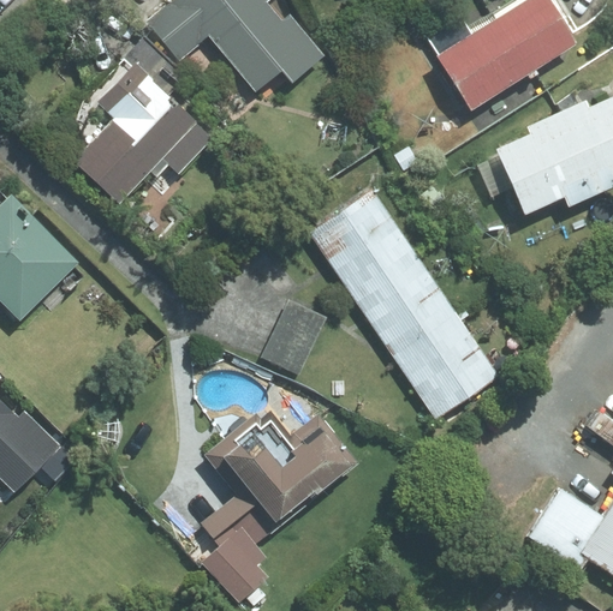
[(172,0),(144,22),(179,63),(208,36),(255,93),(281,71),(291,83),(323,58),(290,16),(284,22),(267,1),(268,0),(172,0)]
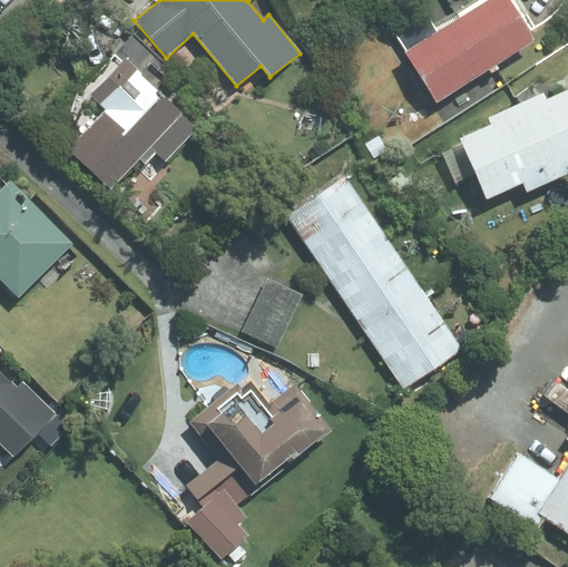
[(535,40),(509,0),(487,0),(436,32),(423,13),(393,32),(437,101),(535,40)]
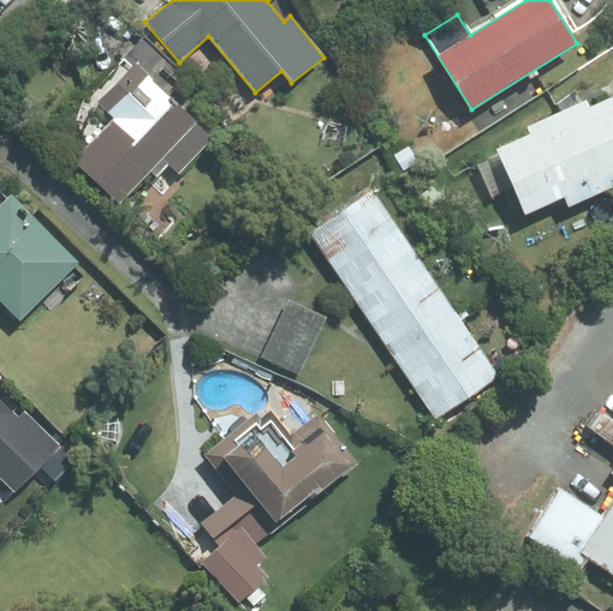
[(115,119),(73,162),(119,204),(150,172),(156,178),(167,166),(178,175),(214,137),(176,101),(156,120),(129,94),(148,73),(136,63),(97,102),(115,119)]
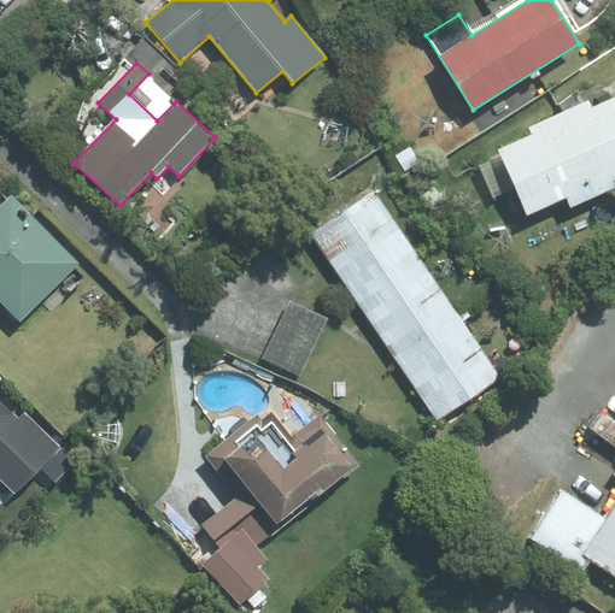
[(532,134),(497,148),(526,214),(566,196),(570,207),(614,188),(614,95),(591,106),(589,99),(528,125),(532,134)]
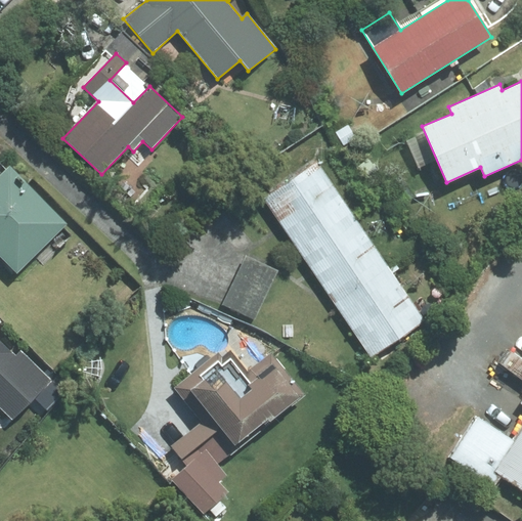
[(425,323),(315,160),(260,196),(368,360),(425,323)]
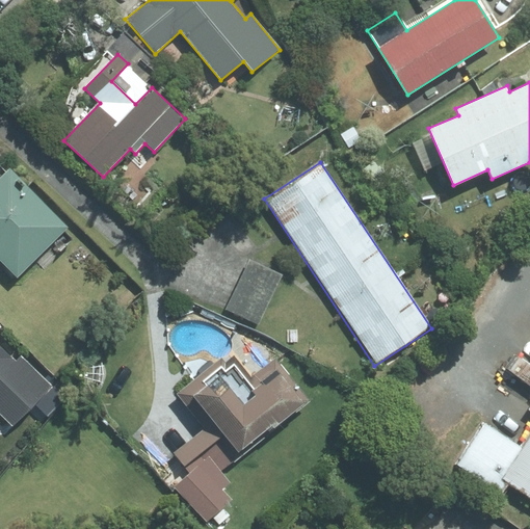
[(0,260),(18,278),(69,228),(10,167),(0,177),(0,260)]
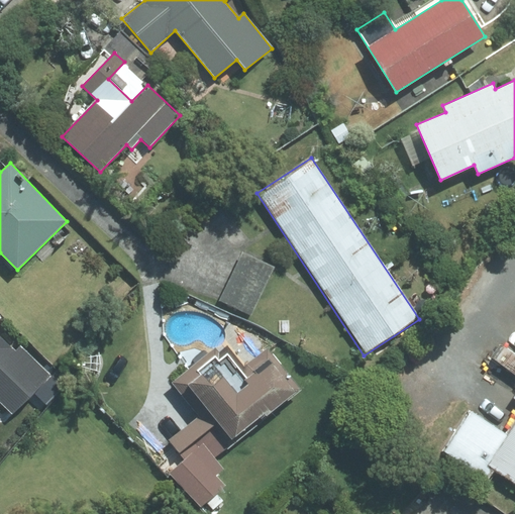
[(274,268),(242,252),(218,302),(249,317),(274,268)]
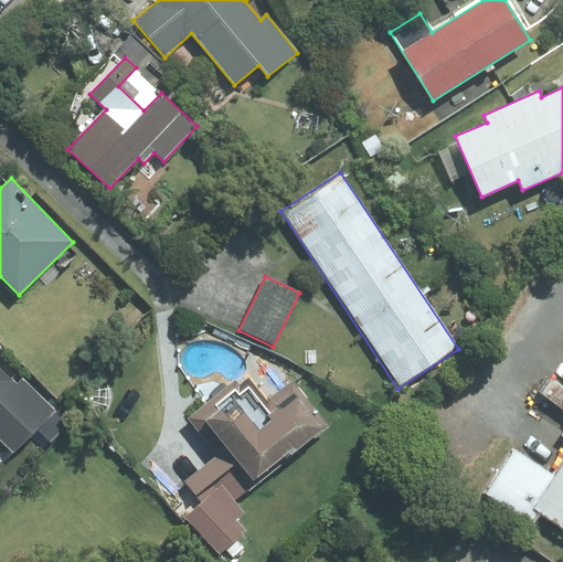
[(0,442),(13,454),(33,433),(49,447),(70,424),(21,379),(17,384),(0,368),(0,442)]
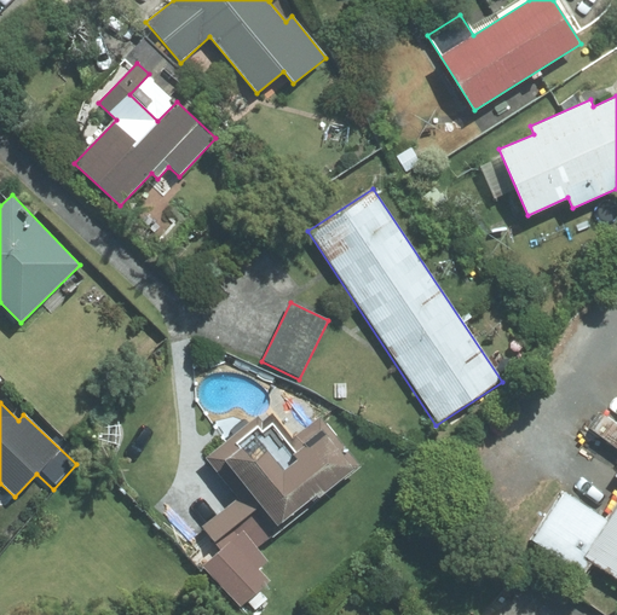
[(220,555),(202,569),(237,611),(269,586),(259,573),(267,566),(257,553),(281,533),(277,529),(316,498),(318,502),(358,469),(319,421),(292,444),(270,418),(260,427),(255,421),(203,463),(237,503),(217,520),(202,532),(220,555)]
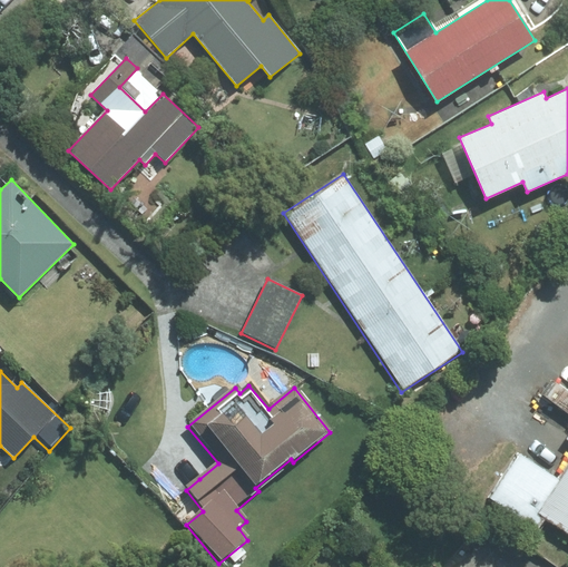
[(567,468),(536,518),(567,538),(567,468)]
